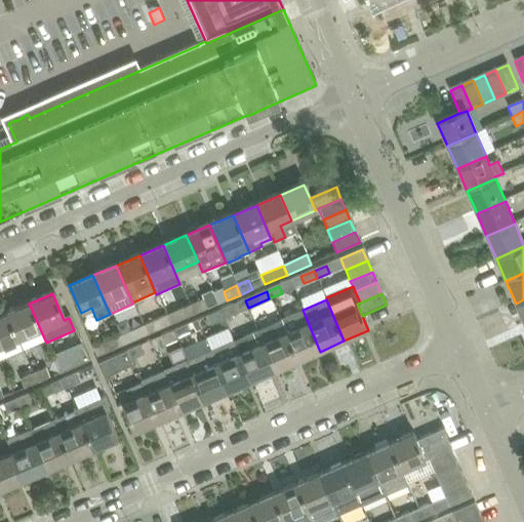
[(202,300),(190,307),(193,315),(206,310),(202,300)]
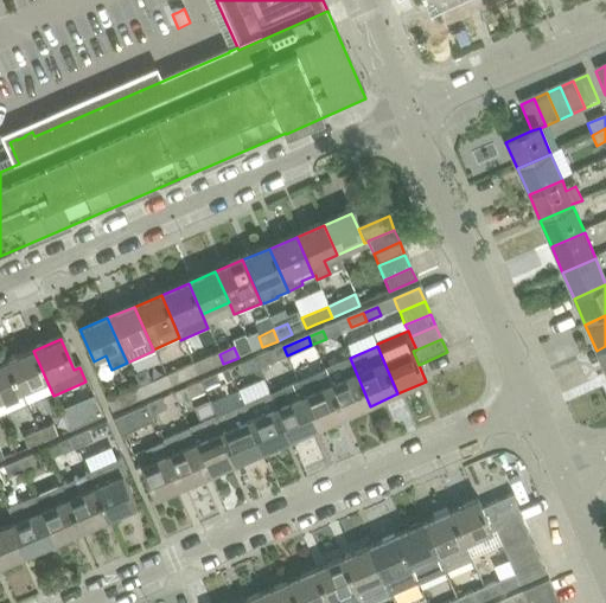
[(48,383),(33,351),(6,363),(20,395),(48,383)]
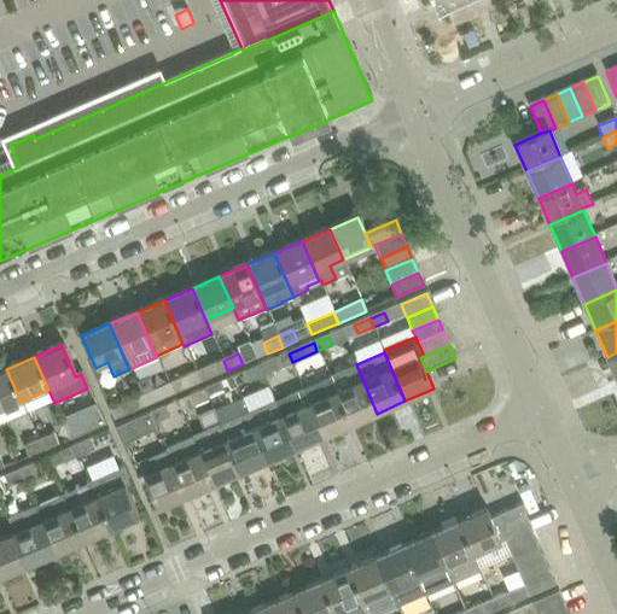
[(273,360),(258,366),(262,376),(278,370),(273,360)]
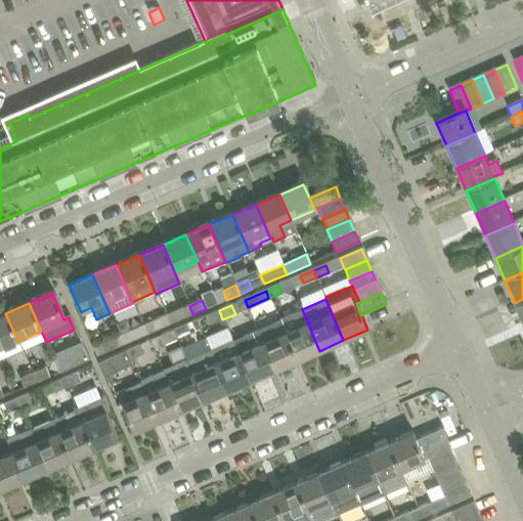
[(180,320),(192,314),(189,306),(176,311),(166,316),(169,324),(180,320)]
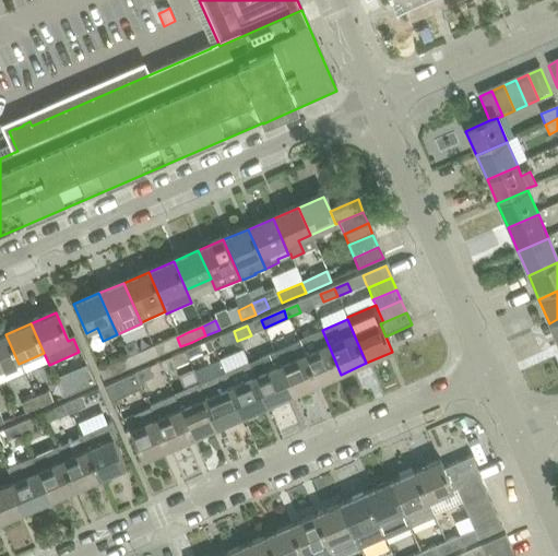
[(341,375),(322,330),(298,340),(299,342),(297,342),(316,386),(341,375)]
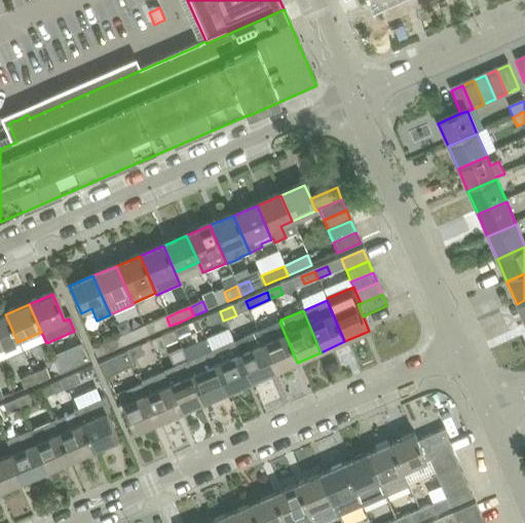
[(223,321),(220,311),(207,318),(211,326),(223,321)]
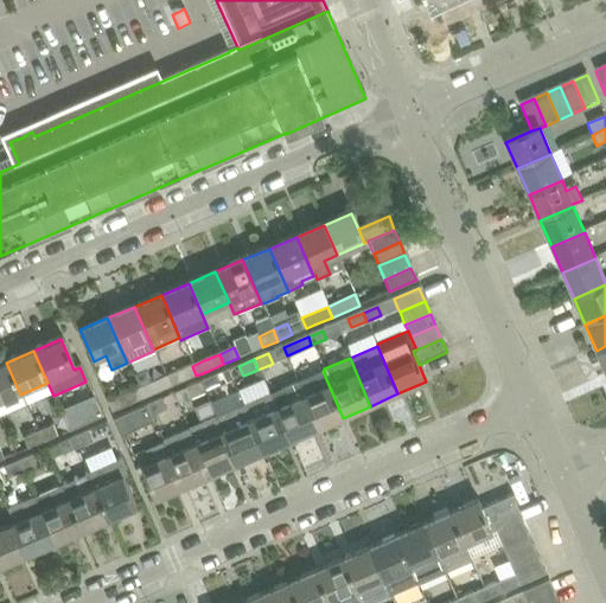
[(0,403),(20,395),(6,363),(0,365),(0,418),(1,418),(0,416),(0,403)]
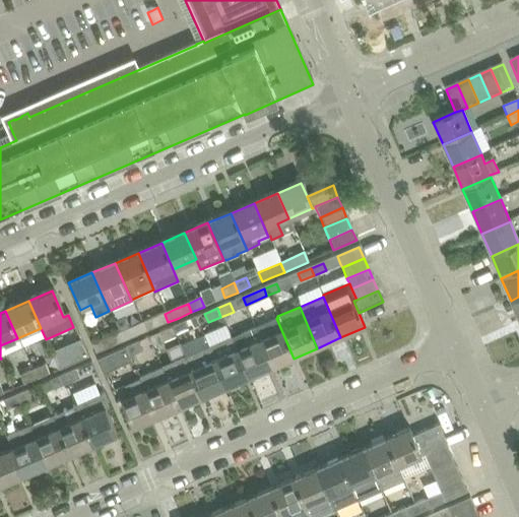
[(145,332),(168,322),(165,314),(141,323),(145,332)]
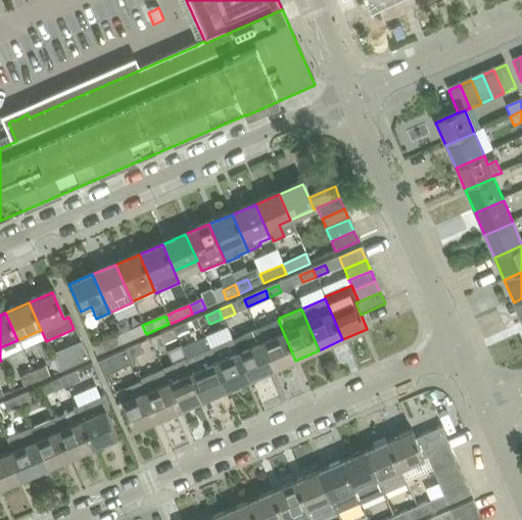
[(295,361),(278,320),(254,330),(272,371),(295,361)]
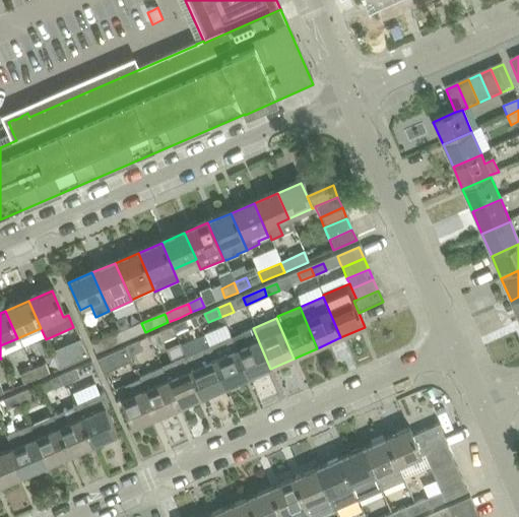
[(122,342),(145,332),(141,323),(129,329),(119,334),(122,342)]
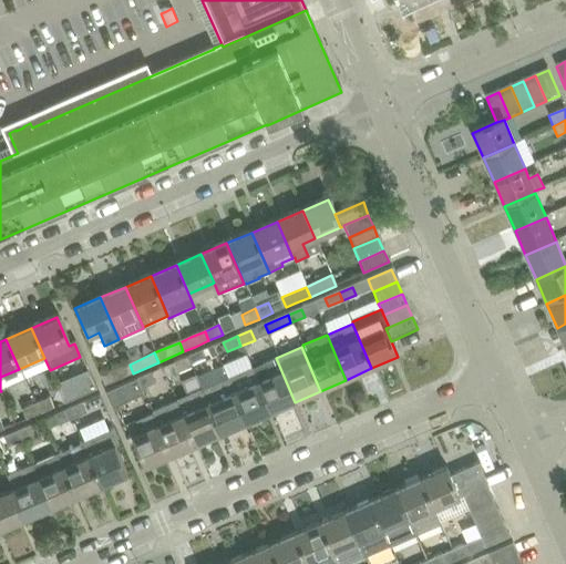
[(204,362),(199,352),(186,358),(191,368),(204,362)]
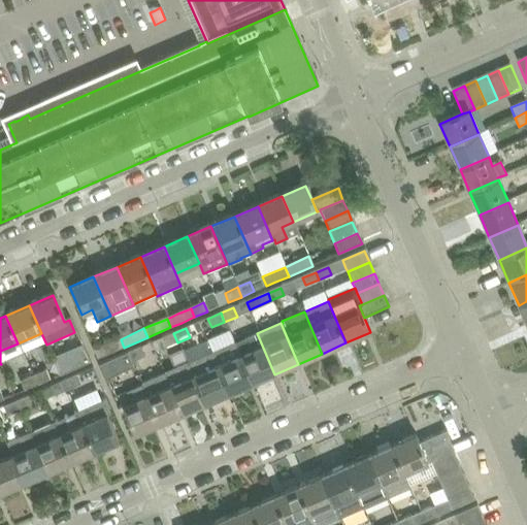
[(177,342),(173,333),(161,339),(164,348),(177,342)]
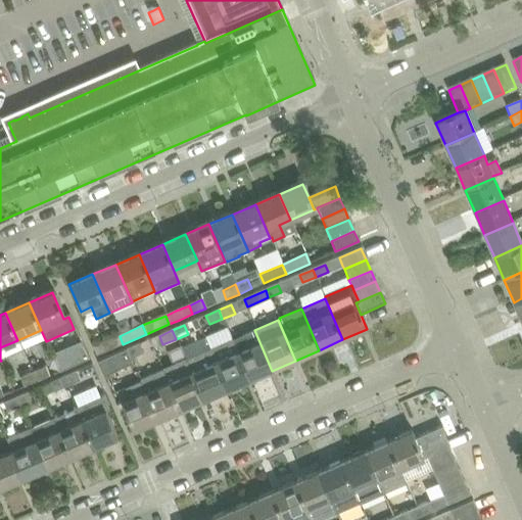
[(272,371),(254,330),(244,335),(250,348),(237,353),(249,380),(272,371)]
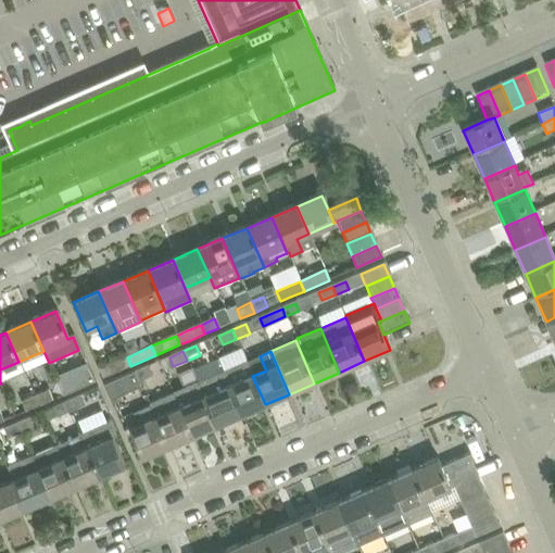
[(105,377),(130,366),(127,357),(101,368),(105,377)]
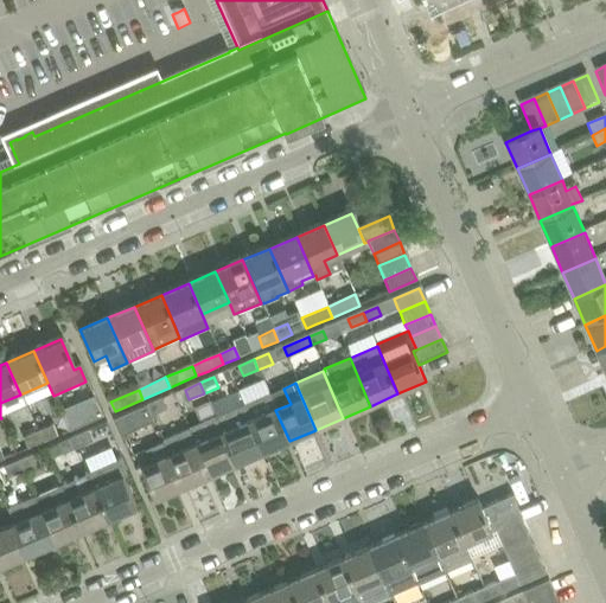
[(275,410),(268,393),(241,405),(262,453),(265,451),(269,456),(278,451),(278,447),(289,441),(275,410)]
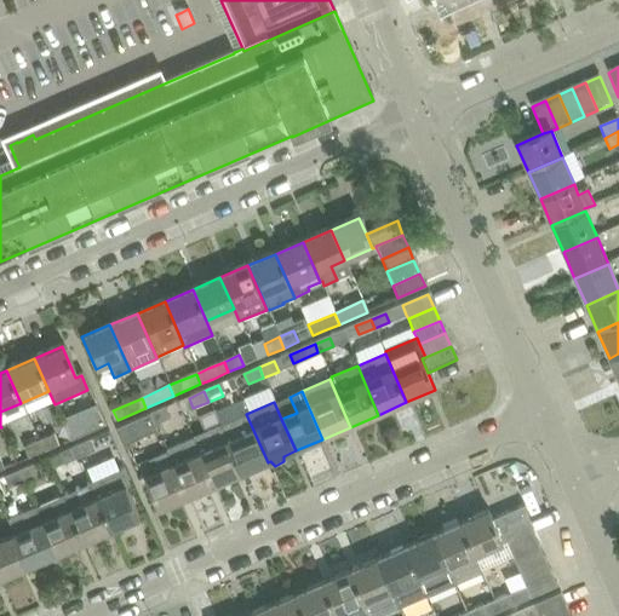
[(95,407),(62,421),(72,441),(84,436),(103,427),(95,407)]
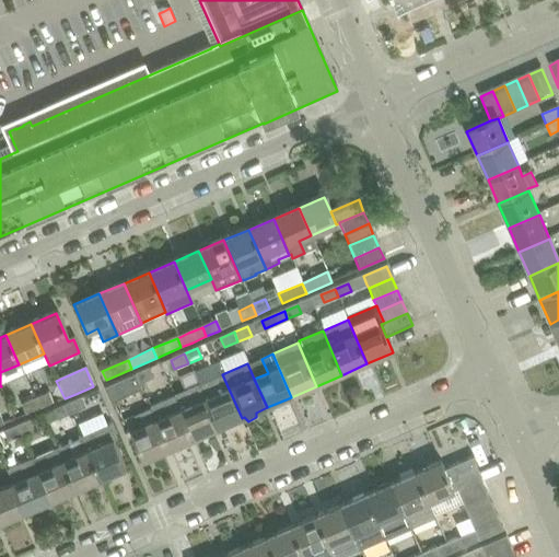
[(148,370),(135,375),(141,390),(142,390),(140,384),(152,379),(148,370)]
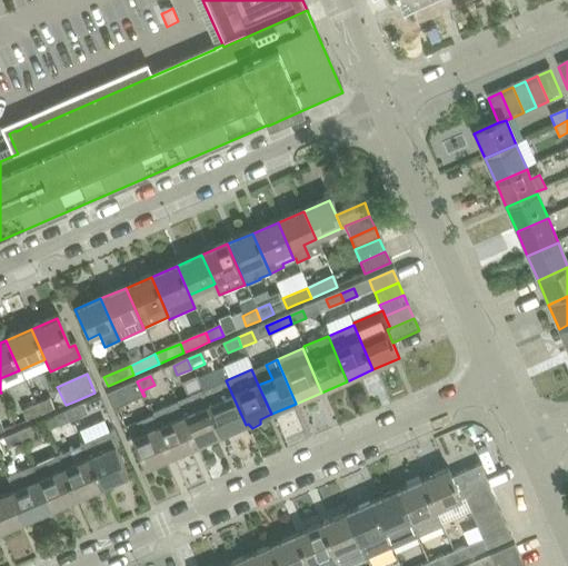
[(246,425),(226,380),(201,391),(220,436),(246,425)]
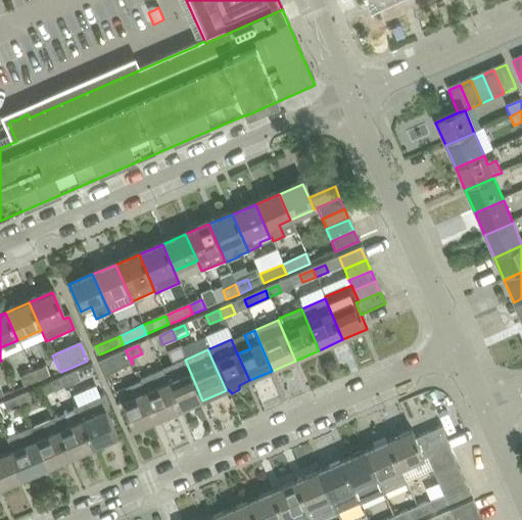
[(126,350),(98,363),(103,376),(132,364),(126,350)]
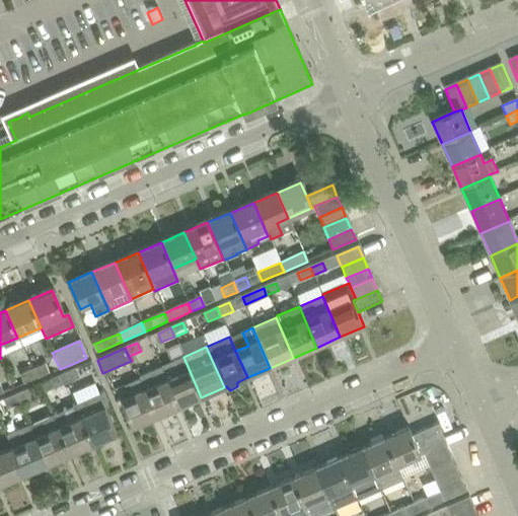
[(201,397),(183,357),(160,367),(178,408),(201,397)]
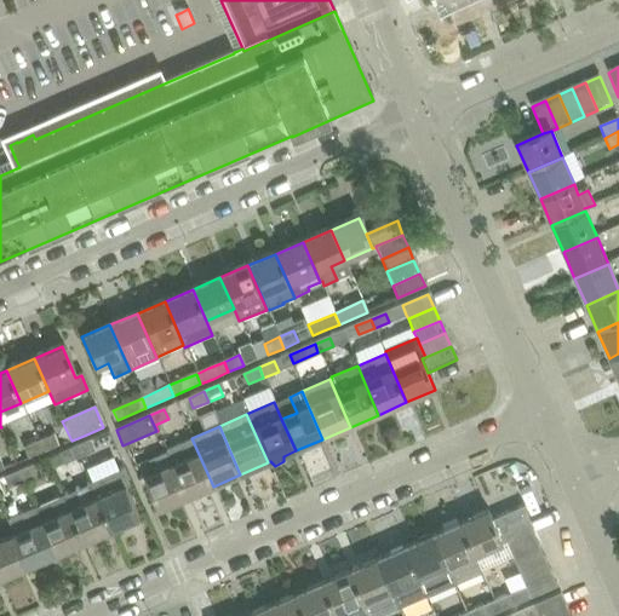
[(53,436),(38,443),(43,454),(58,447),(53,436)]
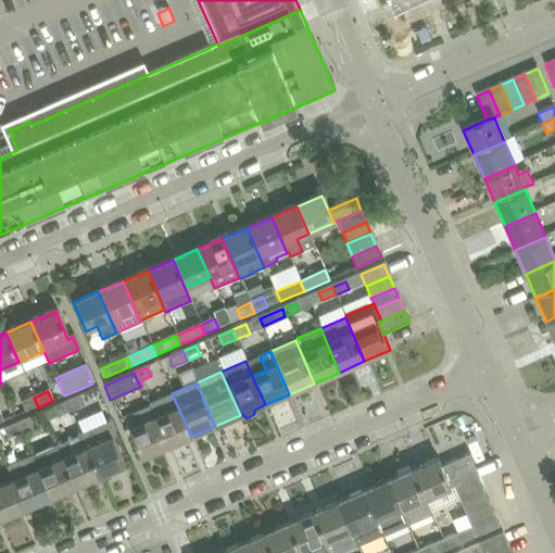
[(191,437),(172,393),(150,403),(151,405),(148,406),(166,448),(191,437)]
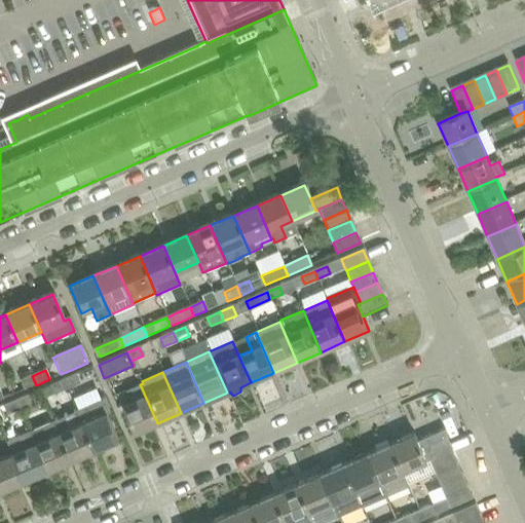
[(75,375),(62,380),(66,389),(79,384),(75,375)]
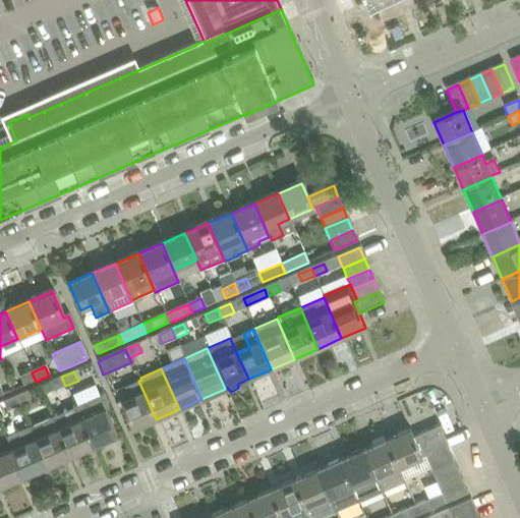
[(36,382),(32,372),(18,378),(22,387),(36,382)]
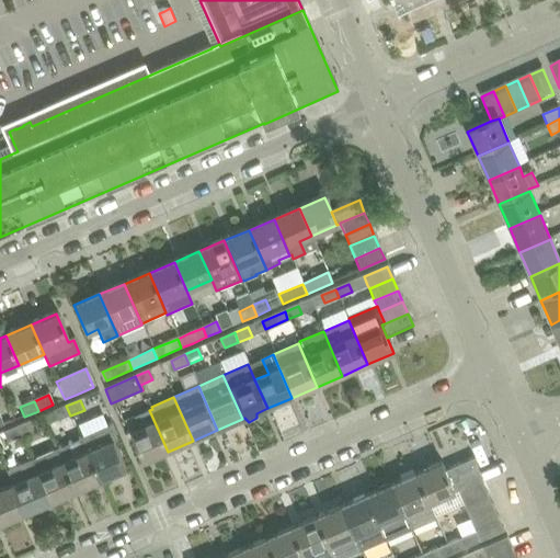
[(66,406),(53,412),(57,422),(70,416),(66,406)]
